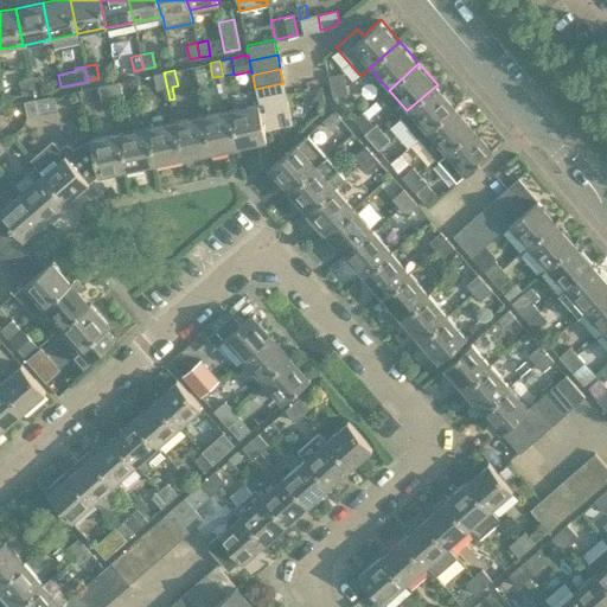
[(165,100),(170,100),(164,72),(154,74),(157,90),(163,89),(165,100)]
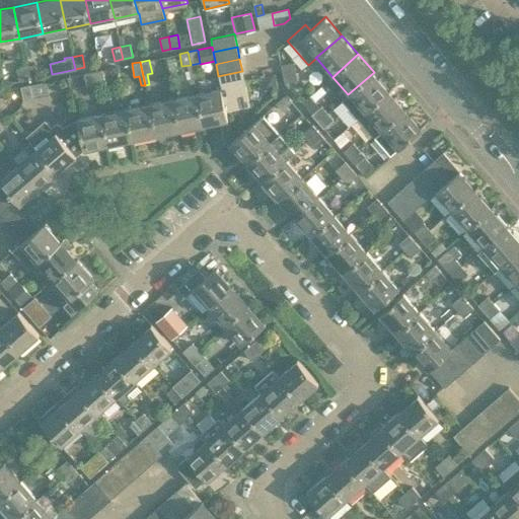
[(283,74),(296,72),(294,63),(281,66),(283,74)]
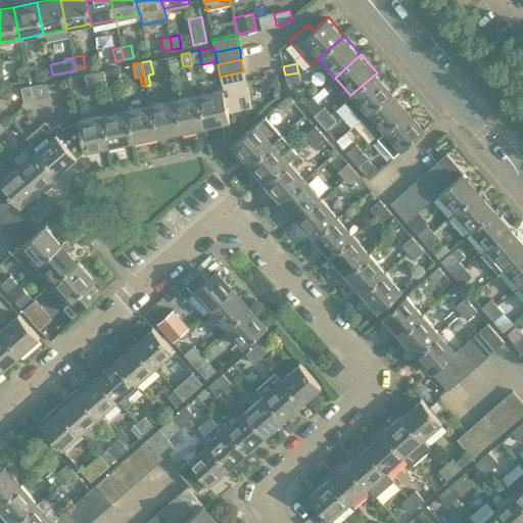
[(29,80),(38,78),(35,65),(26,66),(29,80)]
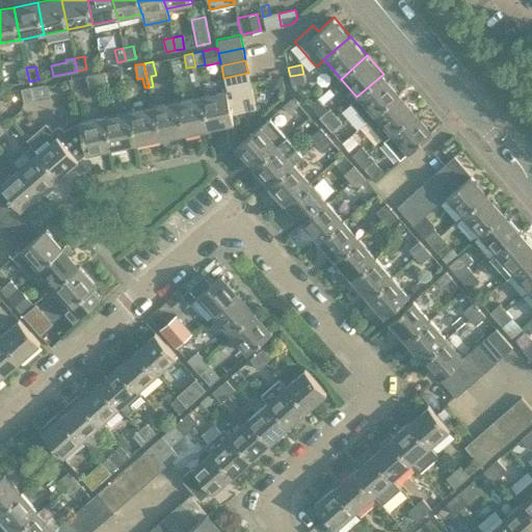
[(20,83),(29,81),(26,68),(17,70),(20,83)]
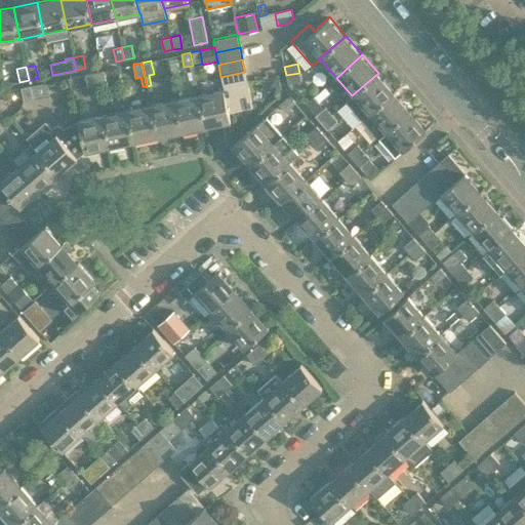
[(106,84),(104,72),(103,71),(93,73),(95,86),(106,84)]
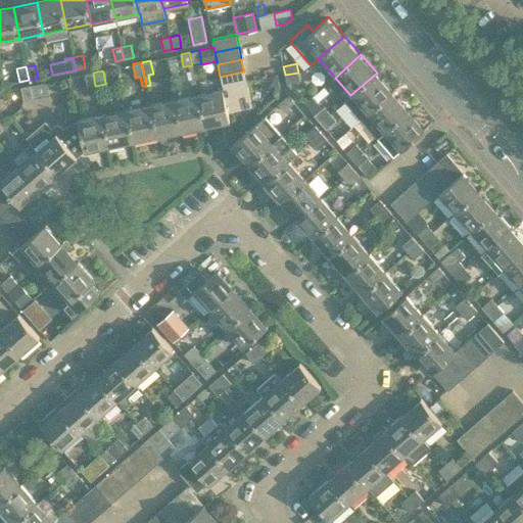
[(223,89),(247,84),(244,72),(220,77),(223,89)]
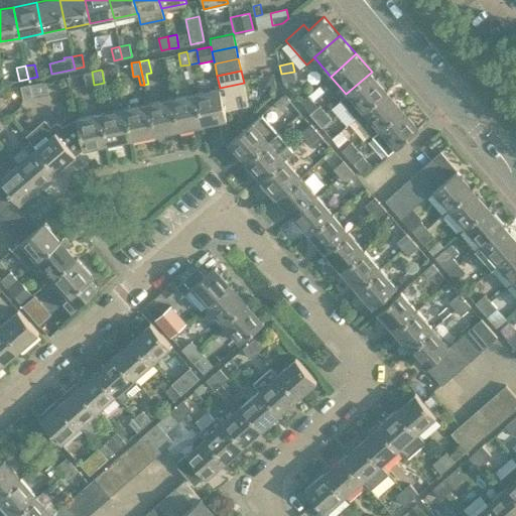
[(86,86),(94,85),(92,72),(84,73),(86,86)]
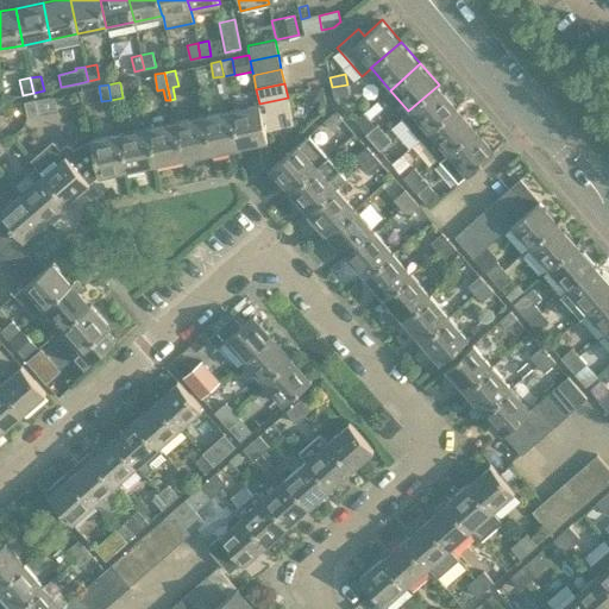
[(334,98),(350,94),(347,85),(332,87),(334,98)]
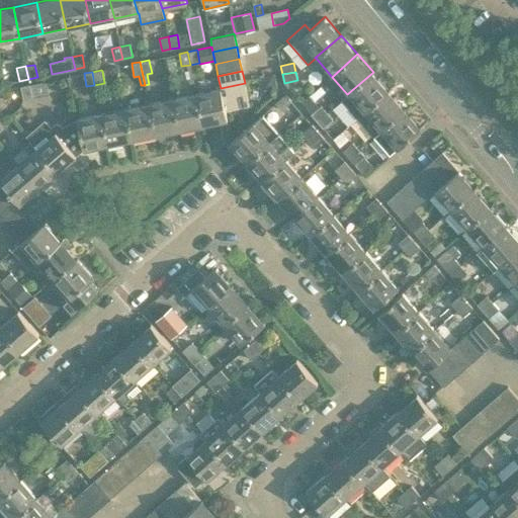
[(357,118),(390,90),(373,72),(347,94),(341,99),(357,118)]
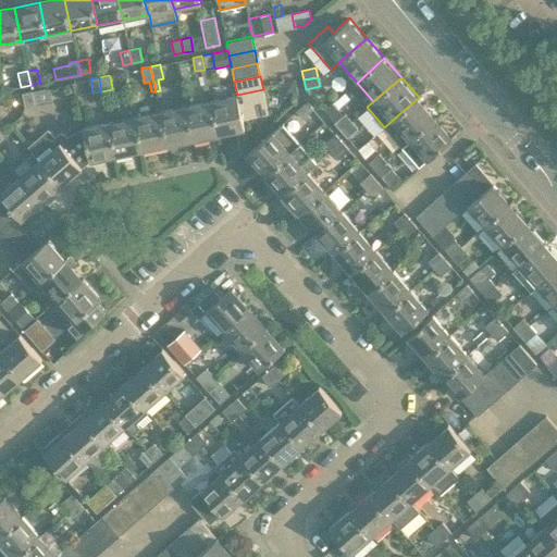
[(296,93),(293,81),(281,84),(284,96),(296,93)]
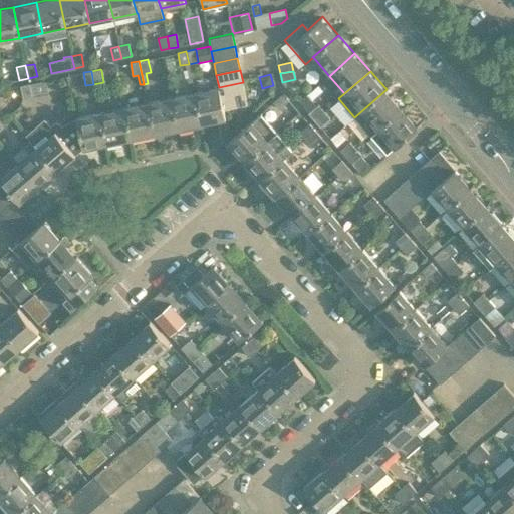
[(49,95),(46,81),(46,80),(20,86),(23,100),(49,95)]
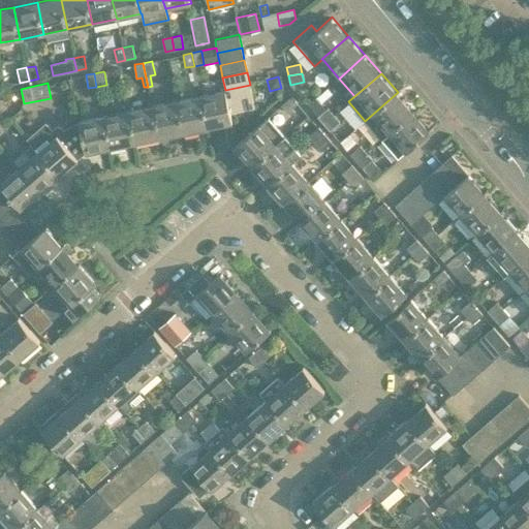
[(230,114),(254,109),(252,96),(250,85),(225,90),(228,101),(230,114)]
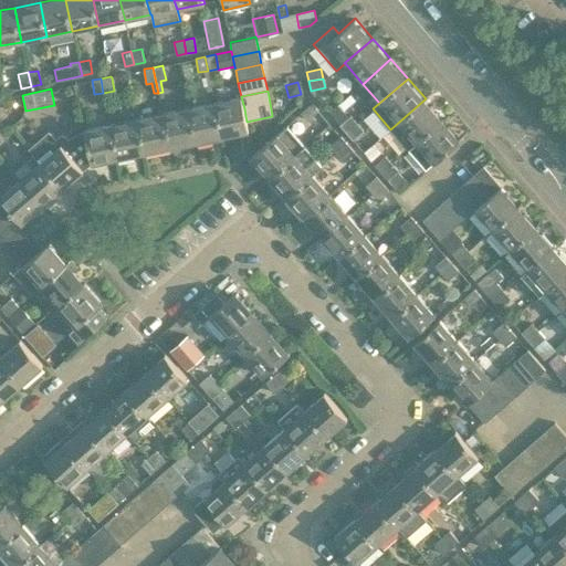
[(241,96),(215,102),(221,136),(249,130),(247,122),(244,108),(241,96)]
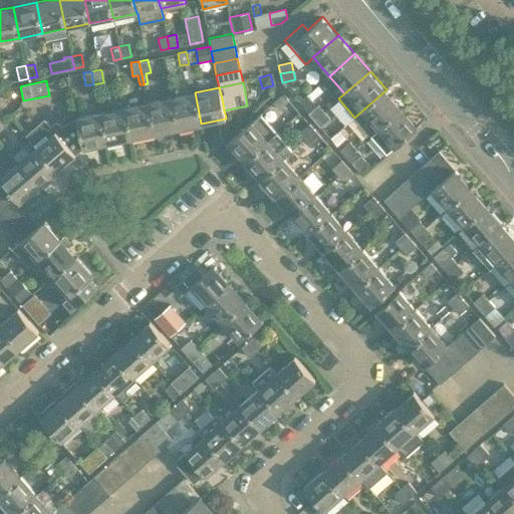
[(369,136),(402,107),(387,89),(354,117),(369,136)]
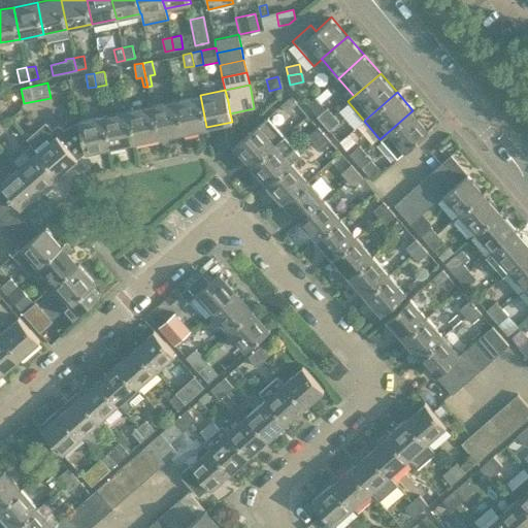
[(200,96),(176,100),(183,132),(183,135),(200,131),(199,128),(206,127),(200,95),(200,96)]
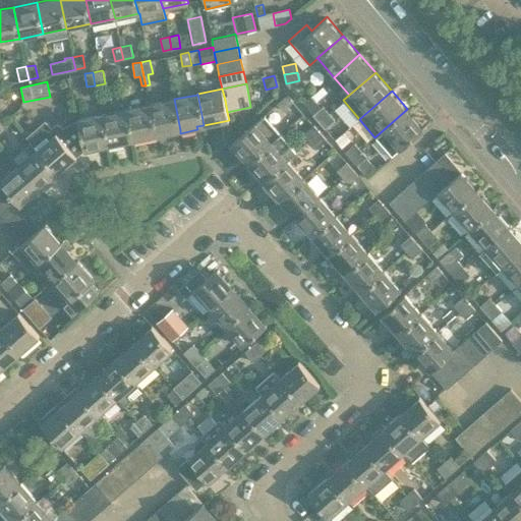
[(283,111),(293,102),(287,95),(277,104),(283,111)]
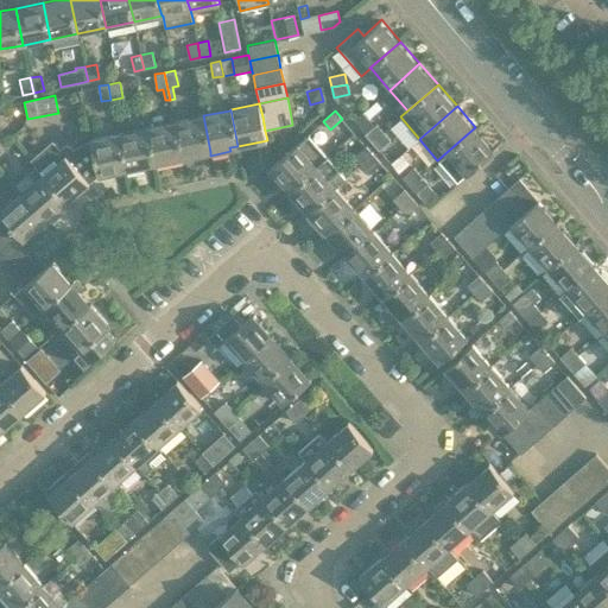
[(363,113),(355,121),(363,130),(371,124),(363,113)]
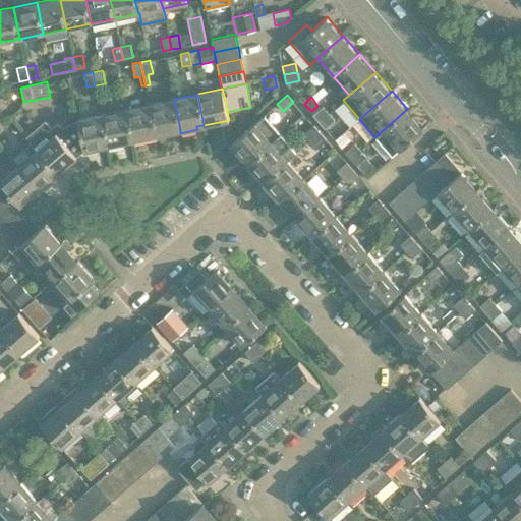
[(156,135),(180,130),(174,99),(150,104),(156,135)]
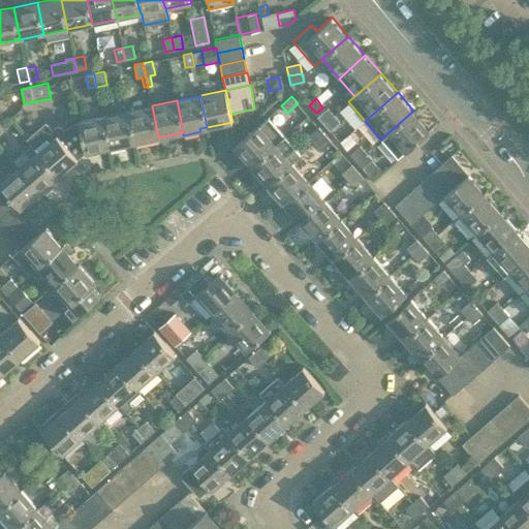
[(134,143),(158,137),(152,105),(127,111),(134,143)]
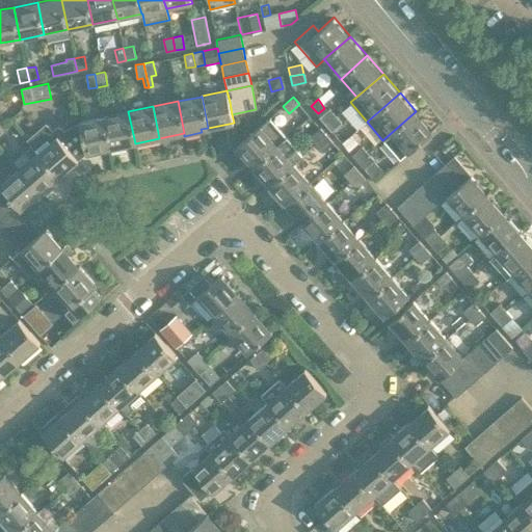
[(325,125),(336,115),(329,108),(319,117),(325,125)]
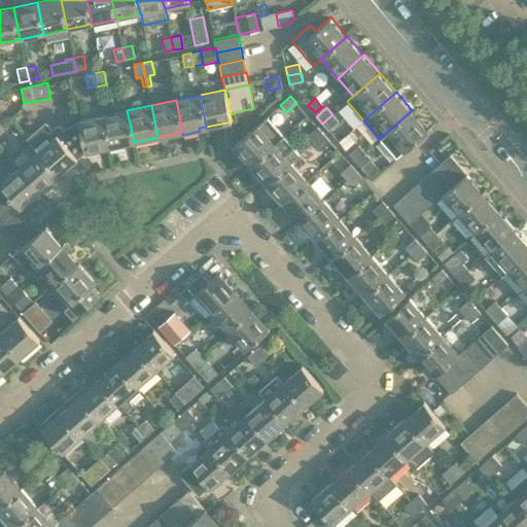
[(127,110),(103,115),(109,147),(134,142),(127,110)]
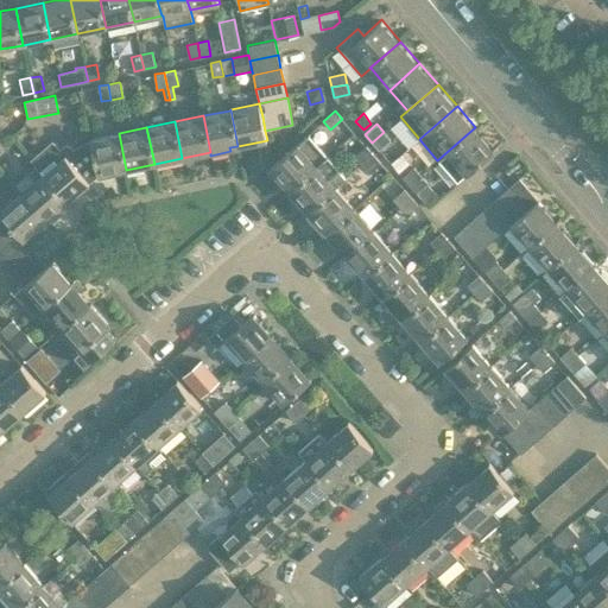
[(456,182),(495,149),(475,127),(437,160),(456,182)]
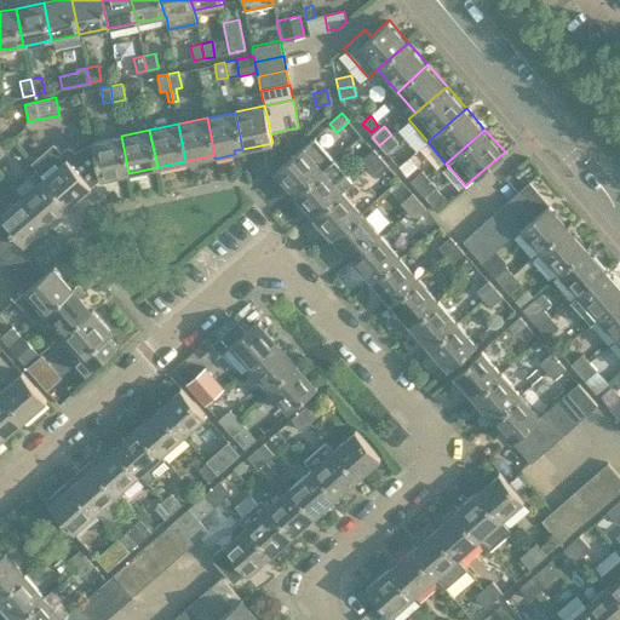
[(386,154),(399,143),(391,135),(379,145),(386,154)]
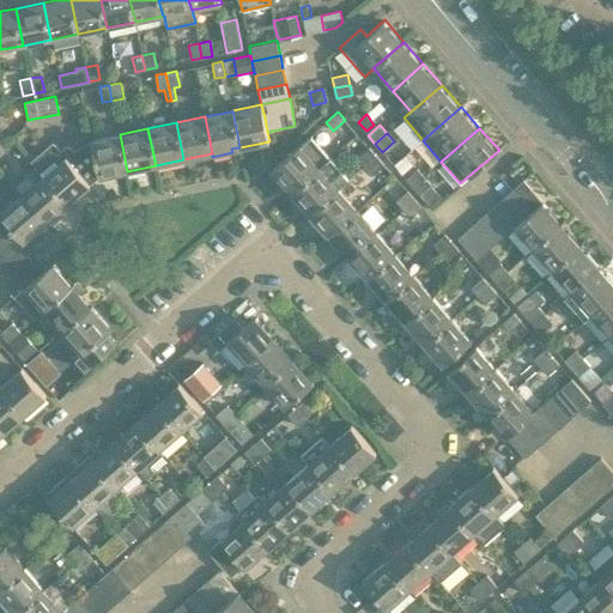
[(120,134),(91,141),(98,175),(98,177),(127,171),(120,134)]
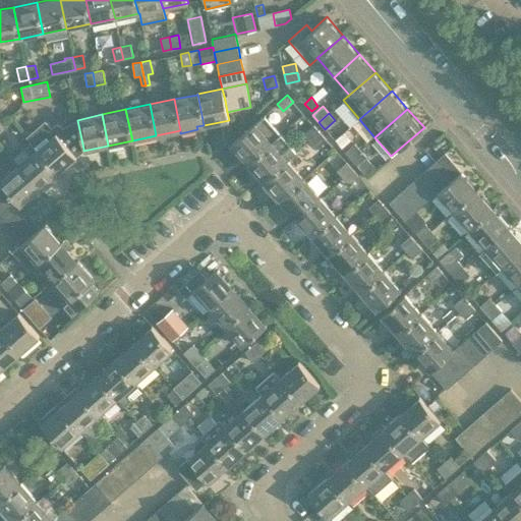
[(246,163),(280,133),(264,115),(230,143),(246,163)]
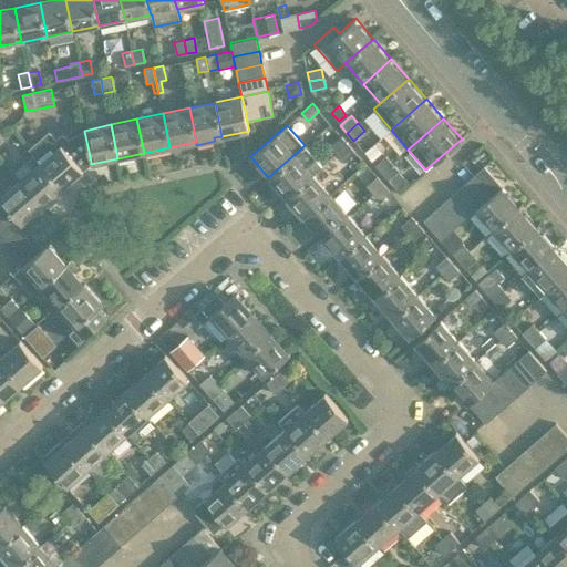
[(41,140),(29,151),(33,156),(62,188),(82,171),(81,169),(85,165),(91,162),(84,131),(74,136),(69,138),(68,135),(60,134),(54,140),(51,142),(41,140)]
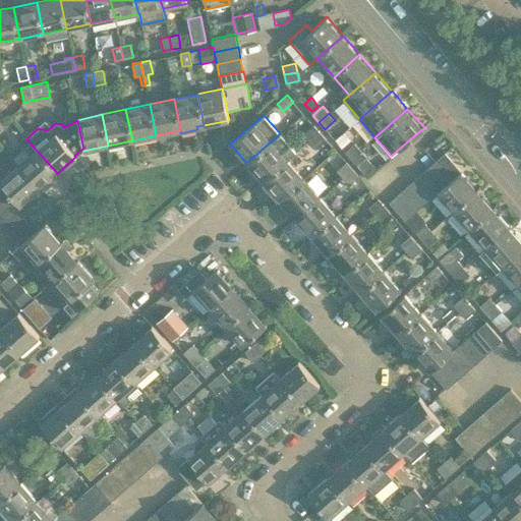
[(308,140),(319,131),(313,125),(303,134),(308,140)]
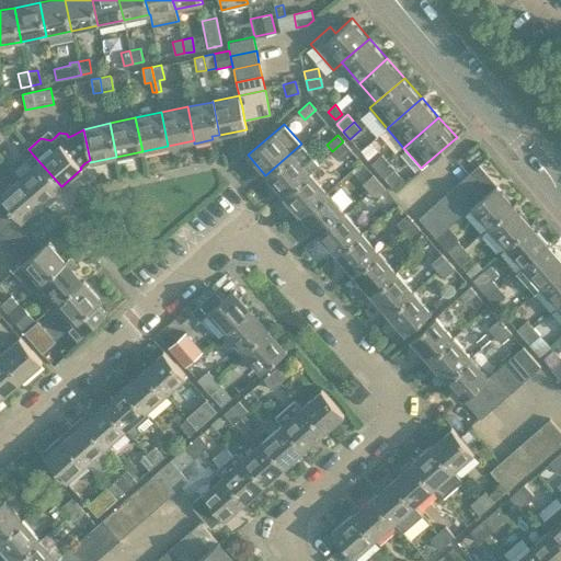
[(340,159),(351,150),(343,141),(332,151),(340,159)]
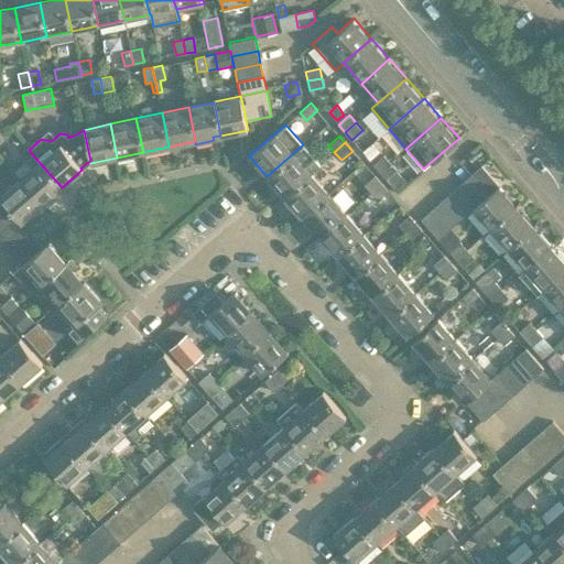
[(311,173),(321,164),(303,144),(267,176),(284,195),(311,173)]
